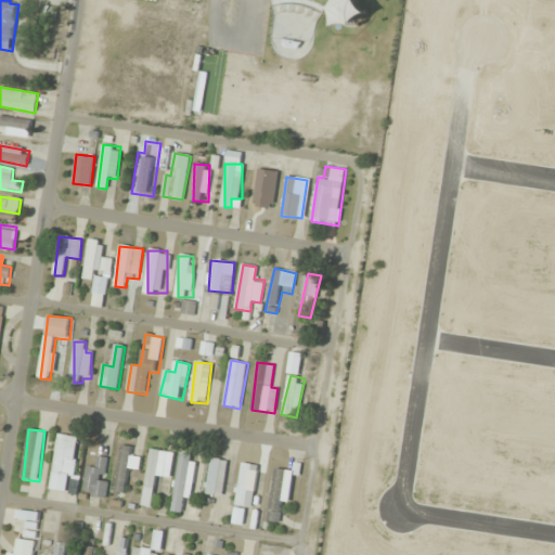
[(52,490),(73,493),(80,438),(60,435),(52,490)]
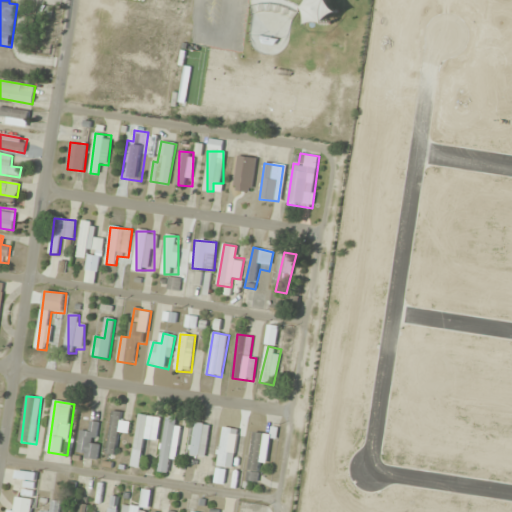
[(123,412),(114,411),(106,455),(115,456),(123,412)]
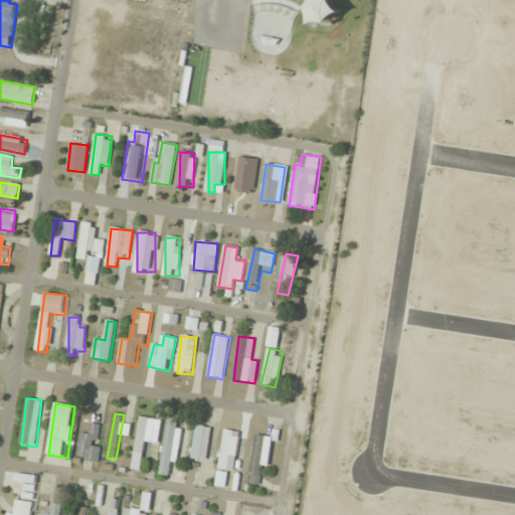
[(133,470),(142,471),(145,443),(159,445),(162,420),(140,417),(133,470)]
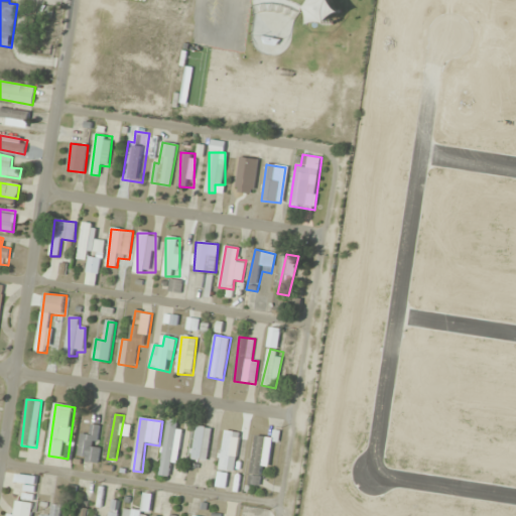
[(160,475),(176,477),(182,423),(167,421),(160,475)]
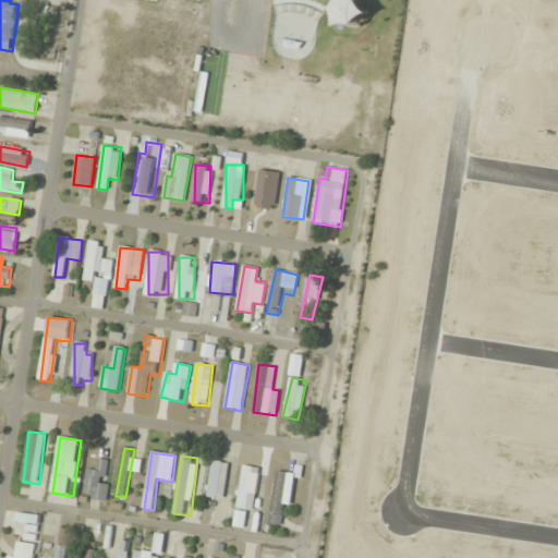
[(110,501),(110,460),(101,460),(101,469),(86,469),(86,501),(110,501)]
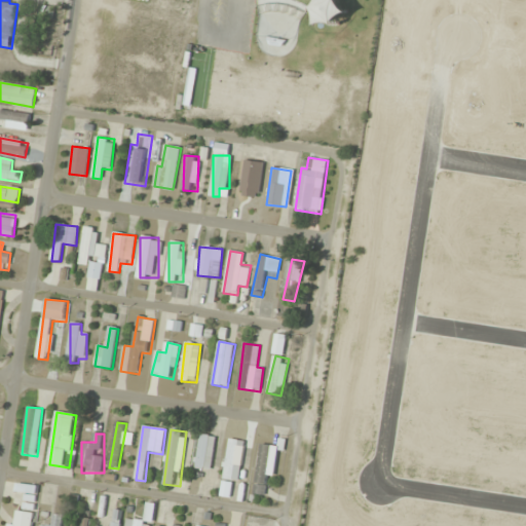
[(211,472),(217,437),(201,434),(195,468),(211,472)]
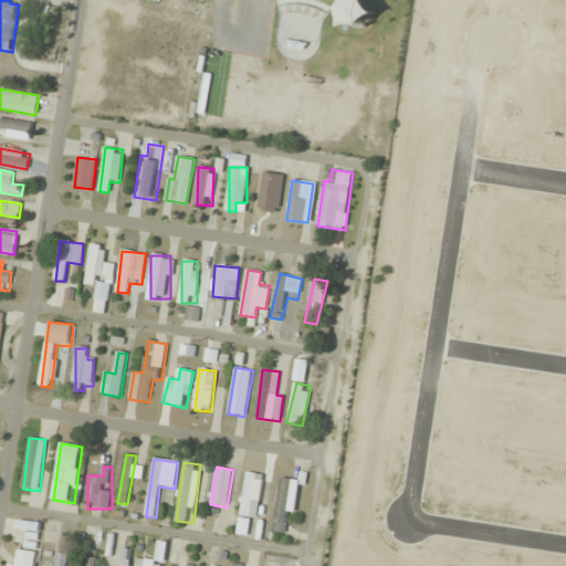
[(264,475),(248,472),(240,515),(257,519),(264,475)]
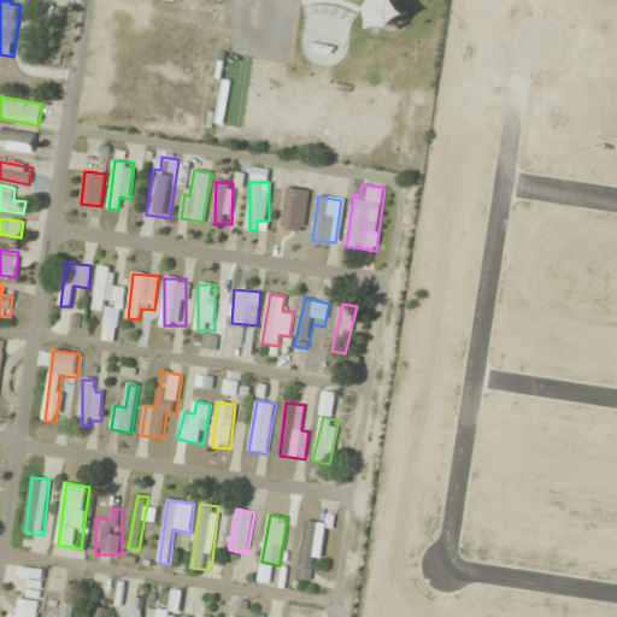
[(313,557),(322,558),(327,524),(306,521),(297,579),(310,581),(313,557)]
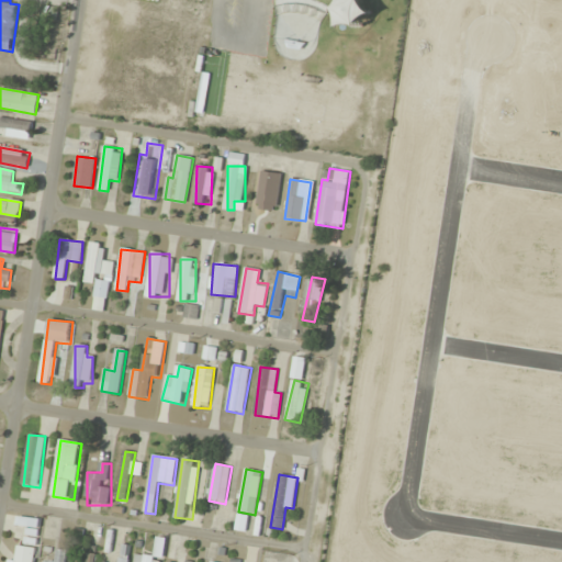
[(40,538),(42,519),(20,516),(18,527),(30,528),(29,537),(40,538)]
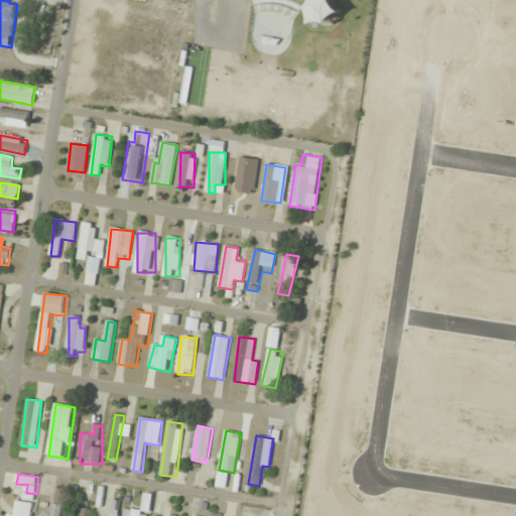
[(126,508),(124,515),(146,515),(150,495),(145,494),(142,511),(126,508)]
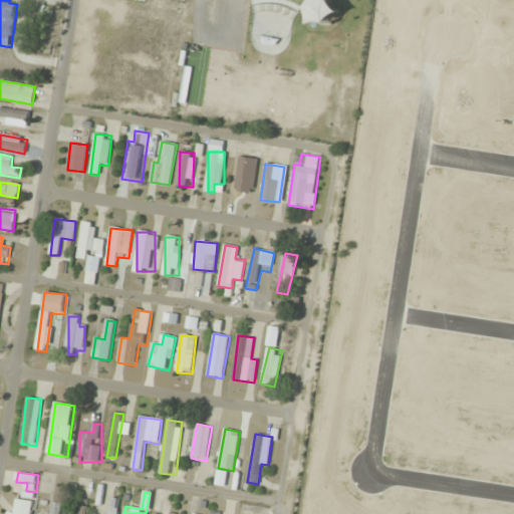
[(118,513),(119,499),(111,498),(109,513),(118,513)]
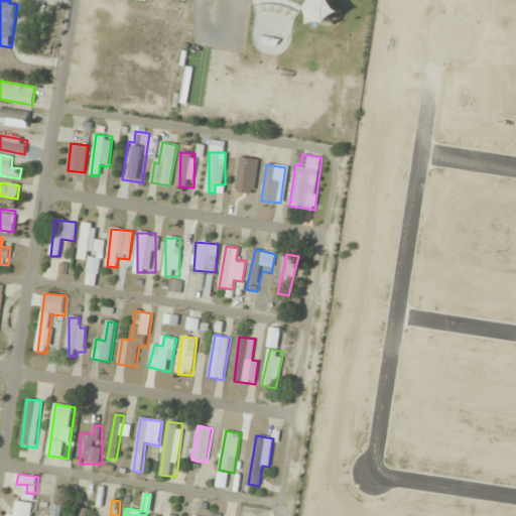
[(7,512),(7,515),(31,515),(30,502),(17,503),(18,510),(7,512)]
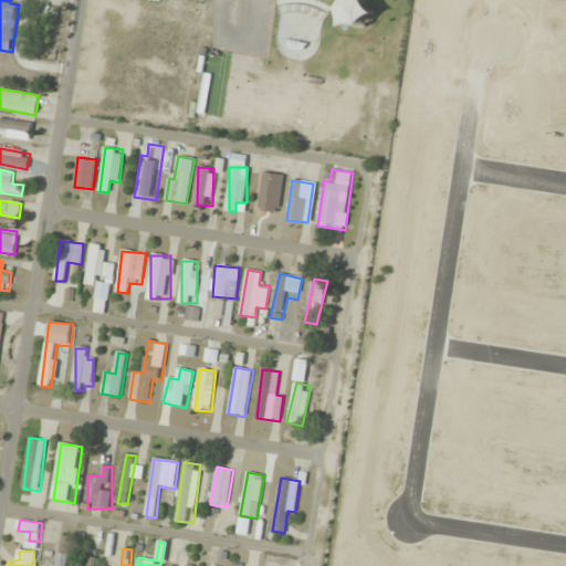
[(66,565),(69,554),(59,553),(58,565),(44,564),(43,565),(66,565)]
